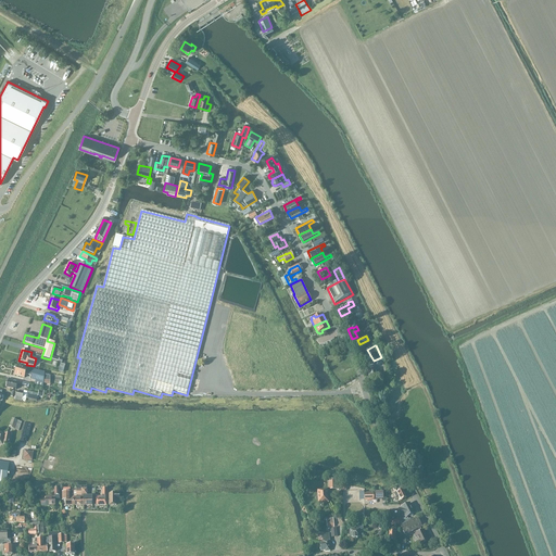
[(43,383),(45,375),(45,373),(33,369),(32,373),(26,371),(26,369),(17,367),(15,375),(24,378),(25,374),(32,376),(30,379),(43,383)]
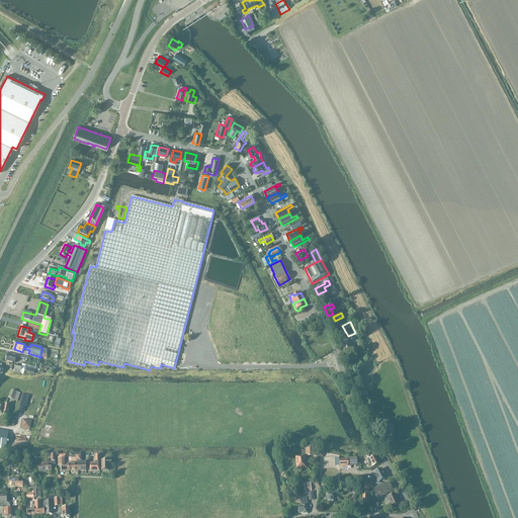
[(345,355),(352,352),(349,343),(342,346),(345,355)]
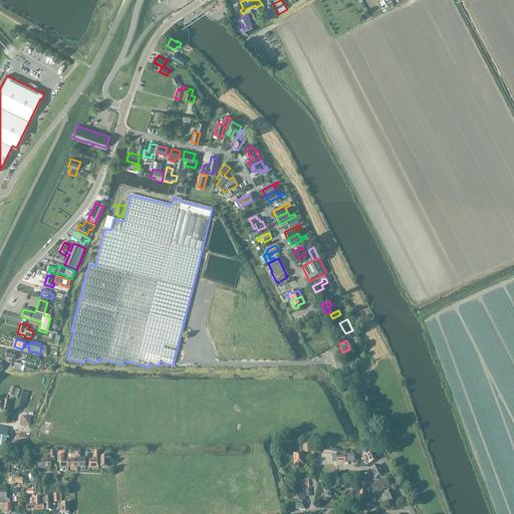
[(20,352),(16,351),(8,349),(6,358),(15,360),(16,355),(22,356),(22,357),(25,358),(26,354),(20,352)]
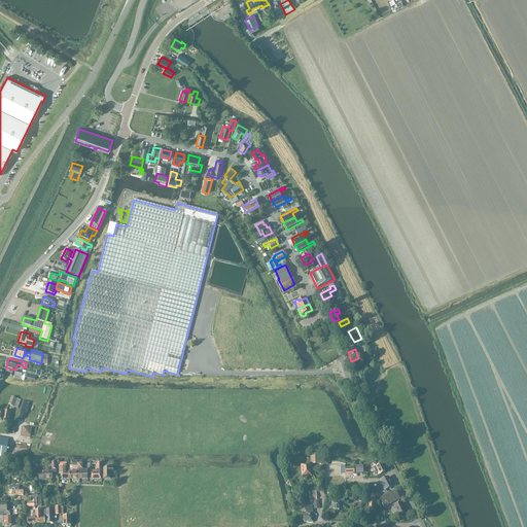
[(23,373),(15,371),(13,379),(21,381),(23,373)]
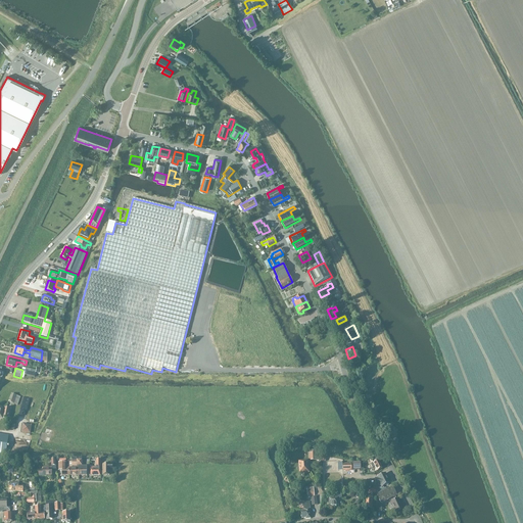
[(20,397),(16,395),(11,393),(8,401),(17,406),(20,397)]
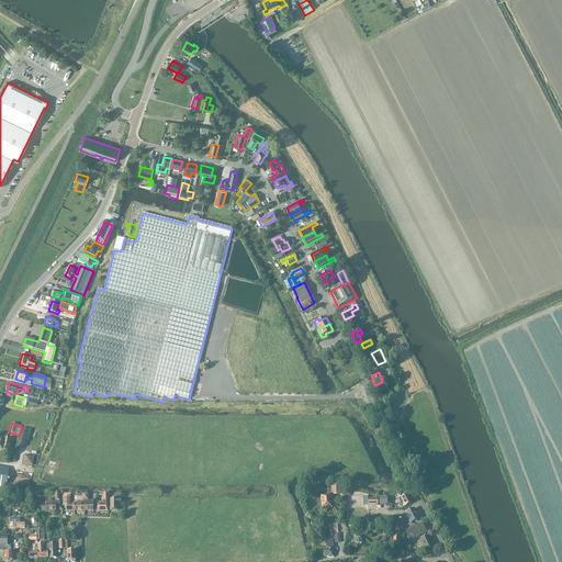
[(21,457),(22,447),(23,447),(24,442),(25,442),(26,431),(22,431),(21,439),(20,439),(17,457),(21,457)]
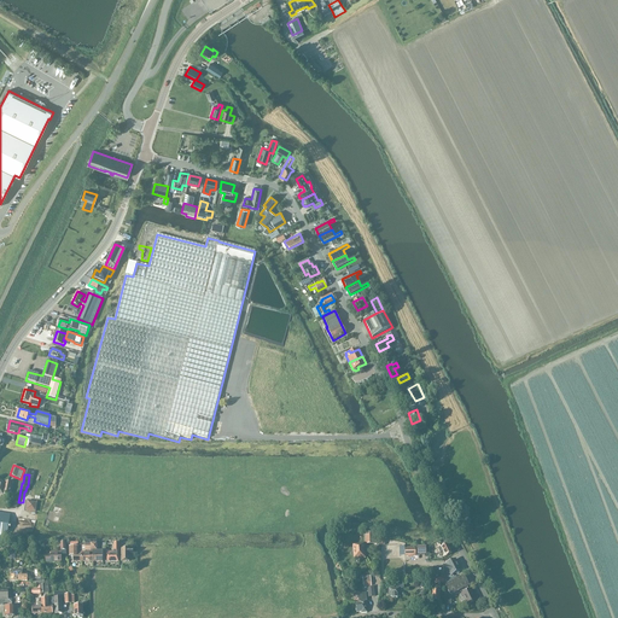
[(0,494),(10,496),(12,483),(5,482),(5,483),(0,482),(0,494)]
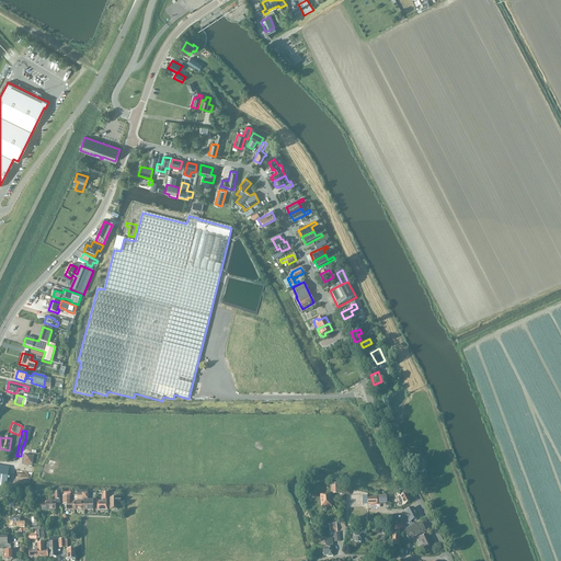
[(0,466),(0,487),(2,488),(7,488),(7,487),(10,467),(0,466)]
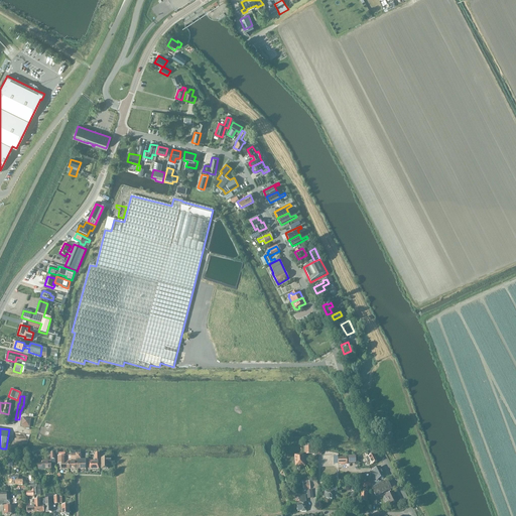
[(311,455),(314,454),(314,445),(305,445),(305,455),(311,455)]
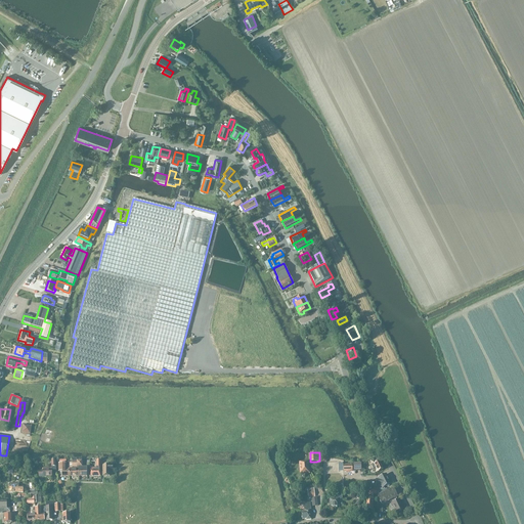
[(77,459),(77,476),(87,476),(87,468),(82,468),(82,459),(77,459)]
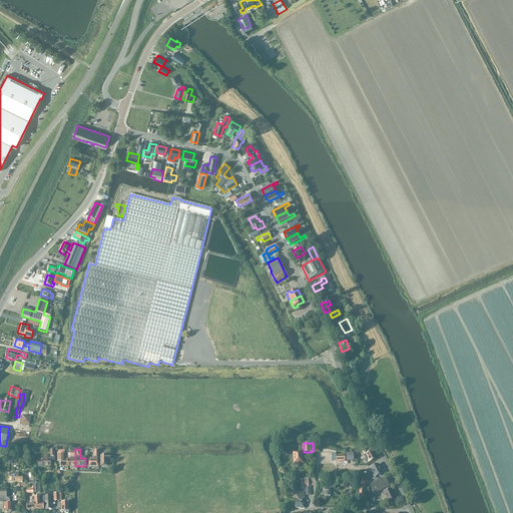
[(98,458),(98,451),(94,451),(94,458),(89,458),(89,466),(98,466),(98,458)]
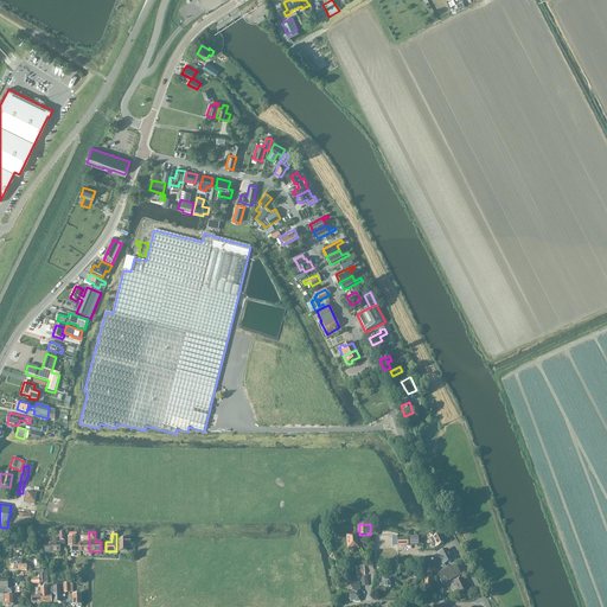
[(347,549),(358,548),(357,535),(346,536),(347,549)]
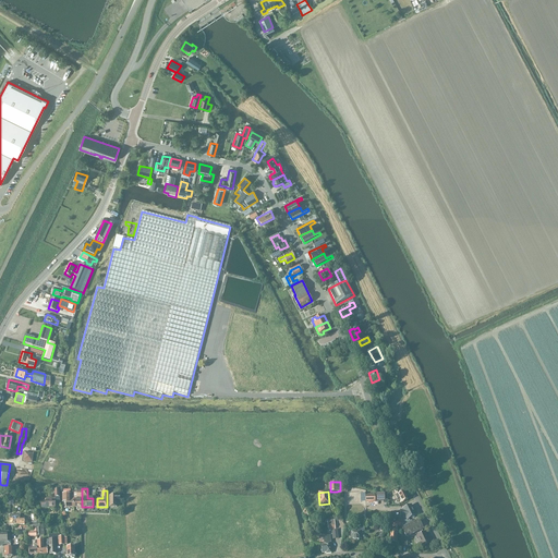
[(402,502),(408,500),(403,493),(396,497),(397,500),(397,501),(398,500),(399,501),(401,500),(402,502)]
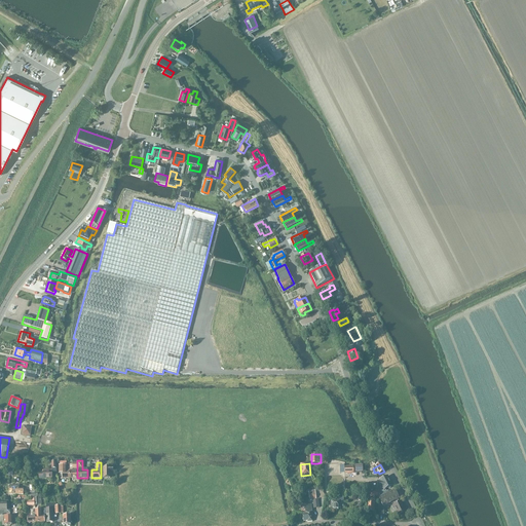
[(69,478),(70,470),(67,470),(67,465),(59,465),(59,474),(62,474),(62,479),(69,479),(69,478)]
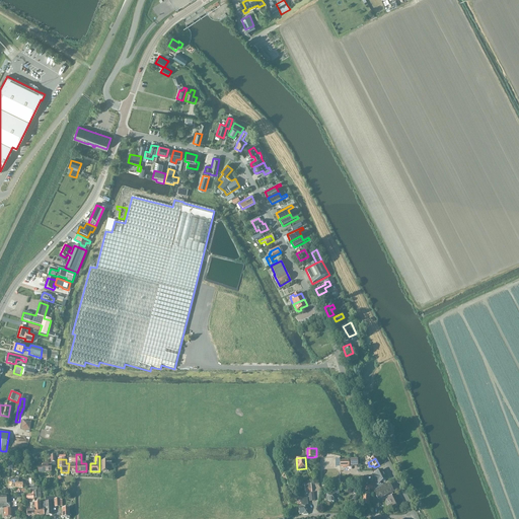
[(349,459),(340,460),(340,467),(349,467),(349,465),(358,465),(358,459),(351,459),(351,460),(349,460),(349,459)]
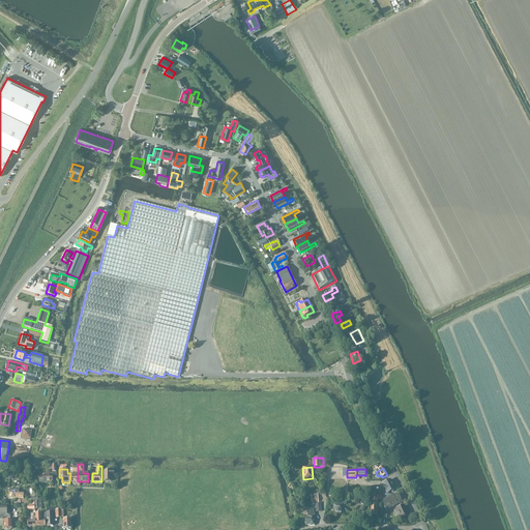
[(114,471),(104,471),(104,481),(111,481),(111,477),(114,477),(114,471)]
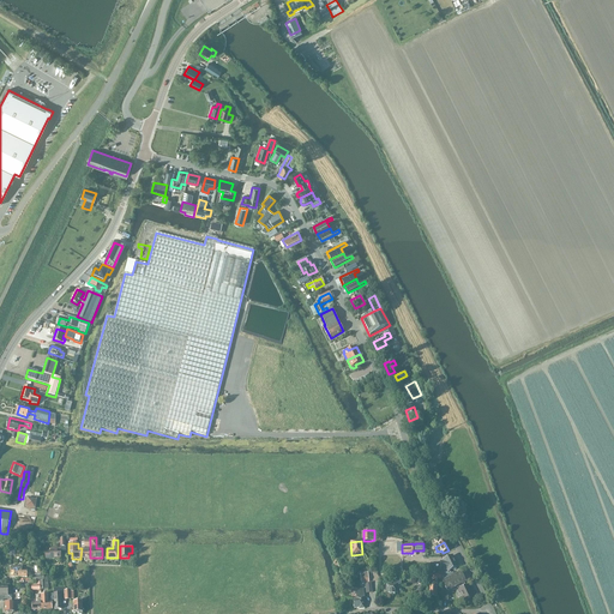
[(46,559),(61,558),(61,551),(60,551),(60,548),(50,548),(50,553),(46,553),(46,559)]
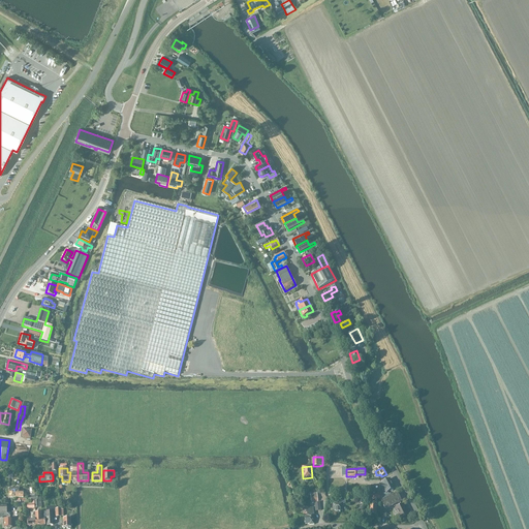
[(392,483),(391,483),(389,479),(382,483),(382,484),(381,485),(379,485),(379,487),(381,487),(381,492),(386,491),(386,492),(389,491),(393,491),(393,489),(394,489),(392,486),(393,485),(392,483)]
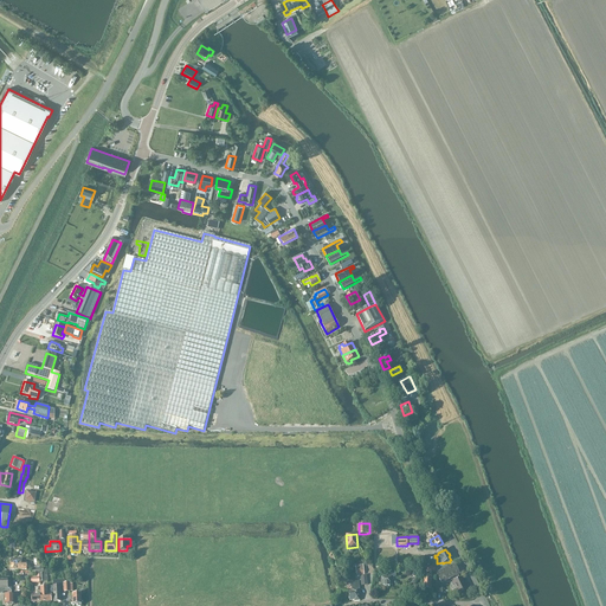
[(26,569),(27,563),(21,563),(21,559),(11,559),(11,569),(26,569)]
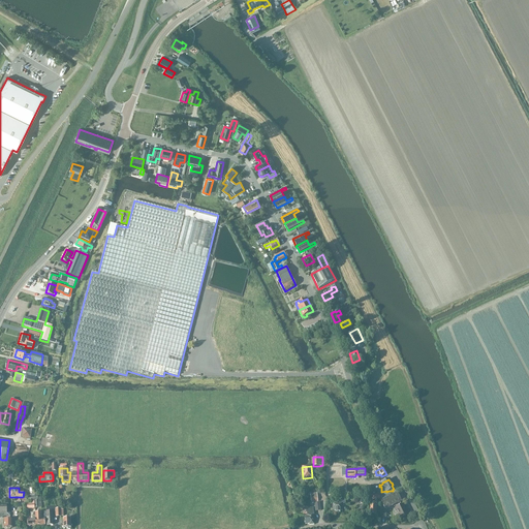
[(385,509),(401,501),(397,493),(391,496),(391,494),(380,495),(381,500),(380,500),(385,509)]
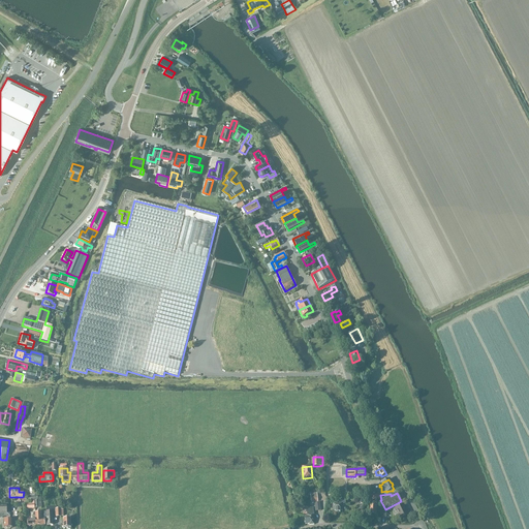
[(345,499),(336,500),(336,504),(333,504),(333,511),(335,511),(335,512),(340,512),(340,510),(342,510),(342,504),(346,504),(345,499)]
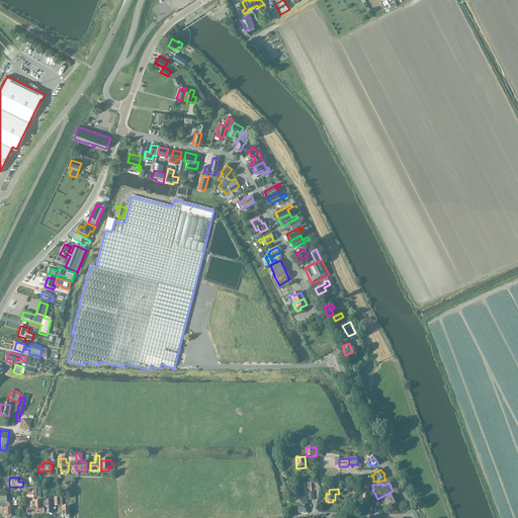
[(386,498),(387,500),(385,501),(385,502),(386,505),(387,505),(390,504),(392,508),(393,507),(393,508),(394,508),(396,508),(396,507),(396,506),(399,504),(396,498),(395,494),(386,498)]
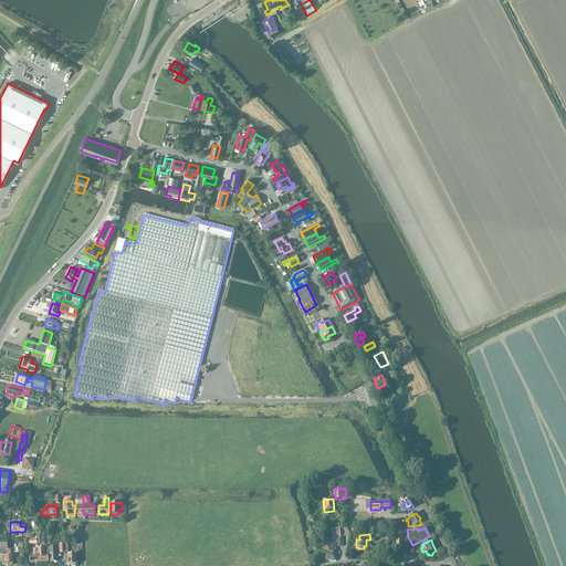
[(59,542),(50,542),(50,548),(50,562),(56,562),(56,548),(59,548),(59,545),(59,542)]
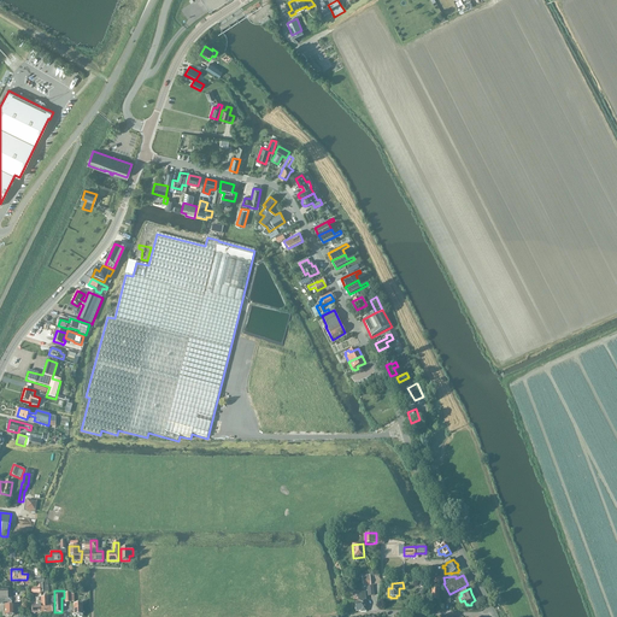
[(37,606),(31,606),(31,613),(33,613),(34,613),(35,613),(36,613),(42,612),(41,601),(41,598),(39,598),(39,601),(37,601),(37,606)]
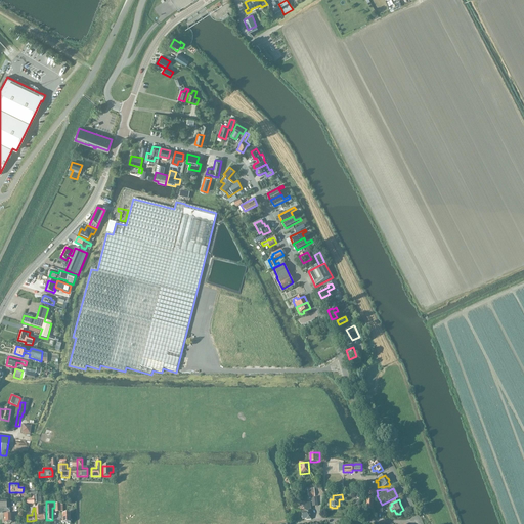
[(35,511),(36,520),(41,520),(42,521),(43,521),(44,520),(44,514),(41,514),(41,508),(35,508),(35,511)]
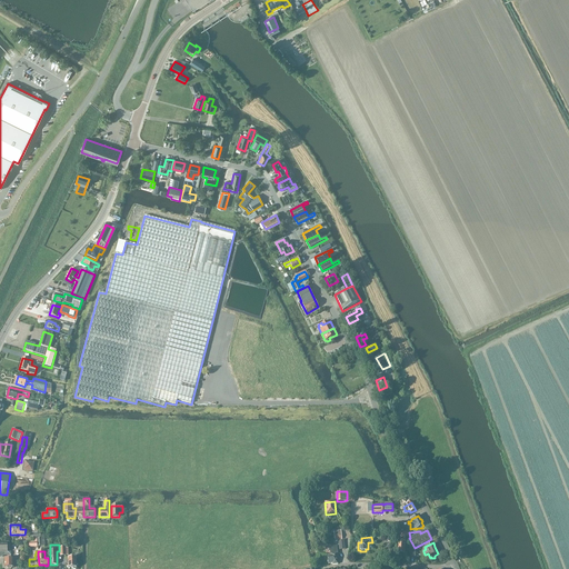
[(327,556),(328,563),(332,563),(333,565),(338,565),(337,553),(331,555),(331,556),(327,556)]
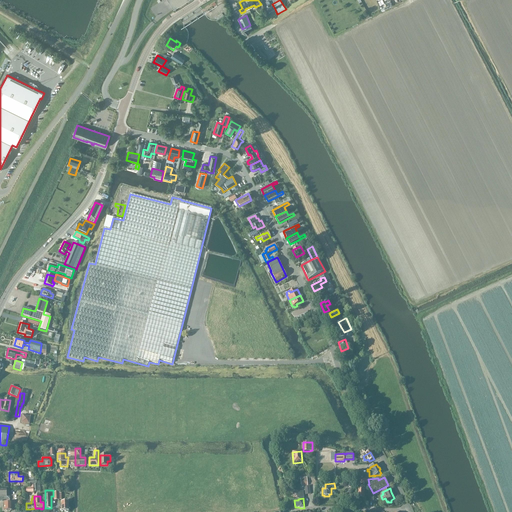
[(61,511),(65,511),(66,511),(68,511),(69,511),(69,502),(61,502),(61,511)]
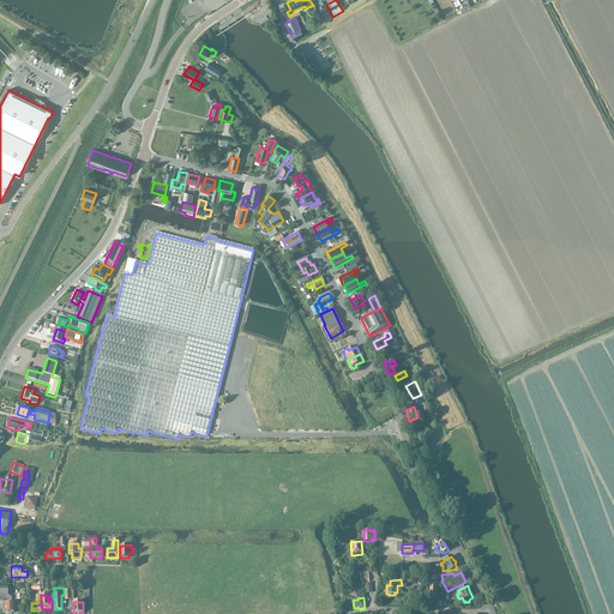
[(13,613),(13,612),(14,612),(14,603),(5,603),(5,612),(7,612),(7,613),(8,613),(12,613),(13,613)]
